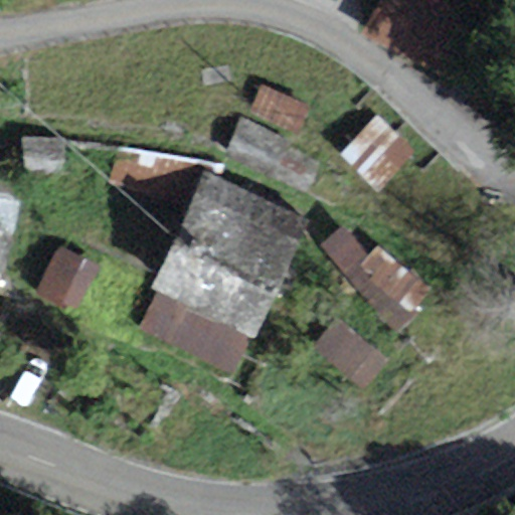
[(412,149),(376,113),(341,147),(378,184),(412,149)]
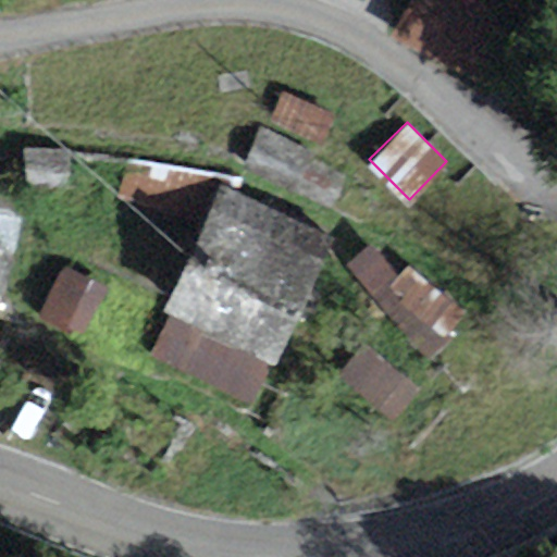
[(71,150),(23,146),(20,181),(67,185),(71,150)]
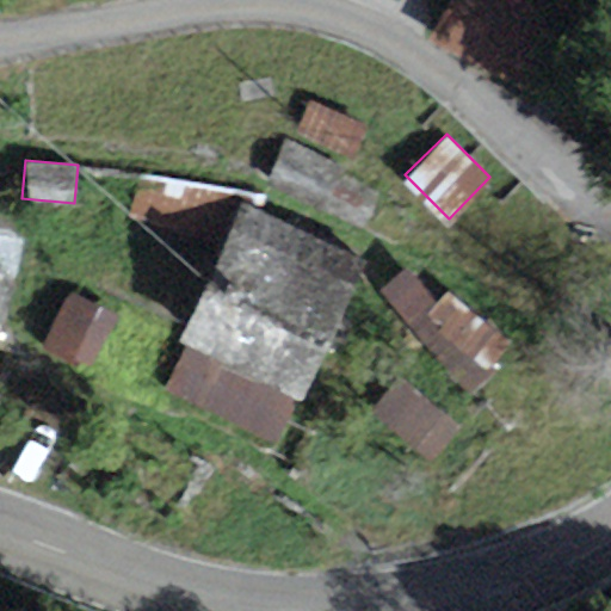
[(359,259),(242,205),(159,388),(276,442),(359,259)]
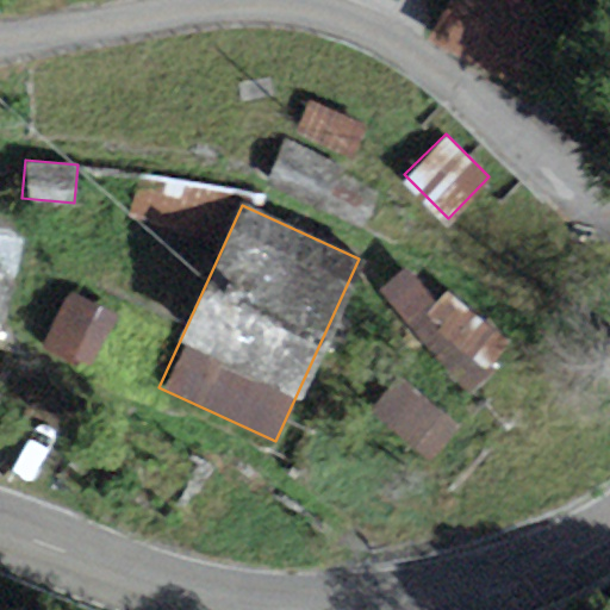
[(23,237),(0,231),(0,319),(5,321),(23,237)]
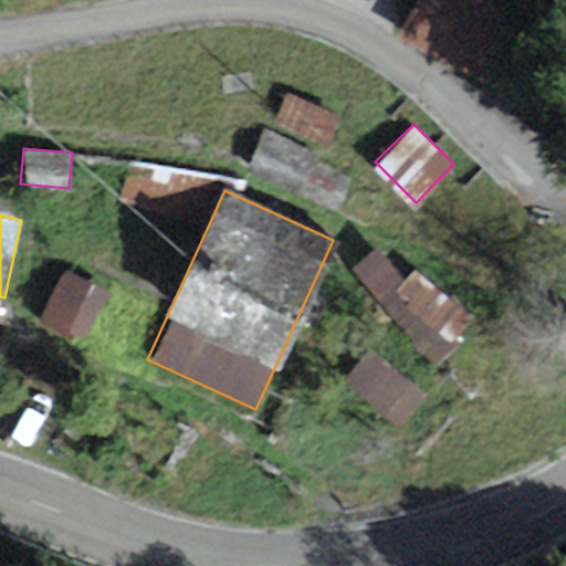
[(64,264),(40,310),(83,333),(107,287),(64,264)]
